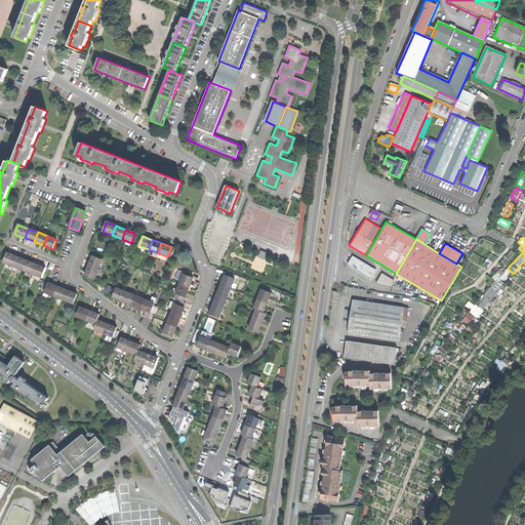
[(175,248),(171,247),(167,256),(167,258),(170,260),(175,248)]
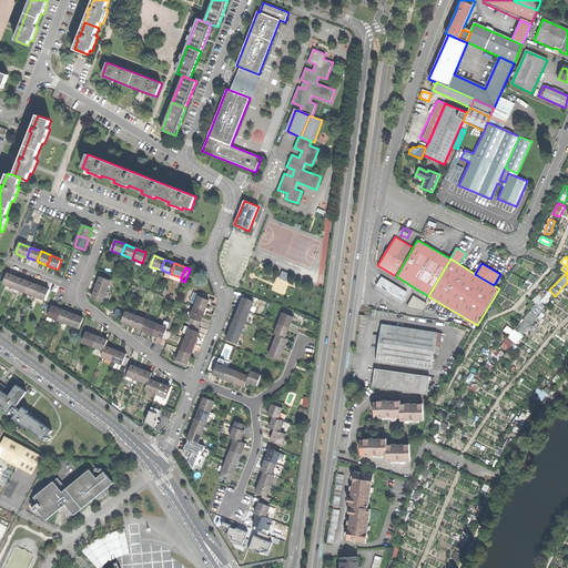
[(3,284),(13,287),(18,277),(12,275),(8,273),(3,284)]
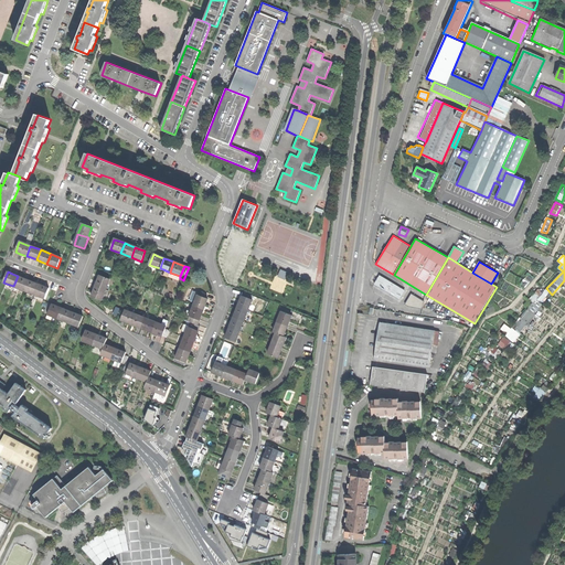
[(22,278),(18,276),(13,286),(24,290),(29,280),(22,278)]
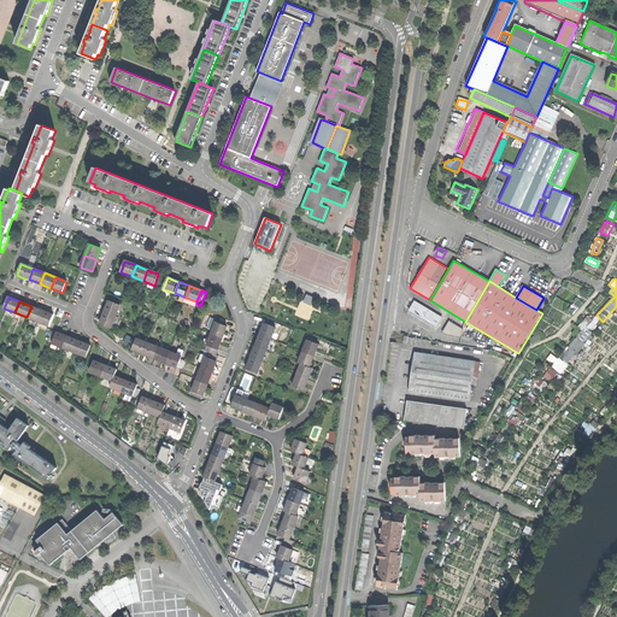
[(107,307),(105,312),(116,317),(121,305),(110,301),(107,307)]
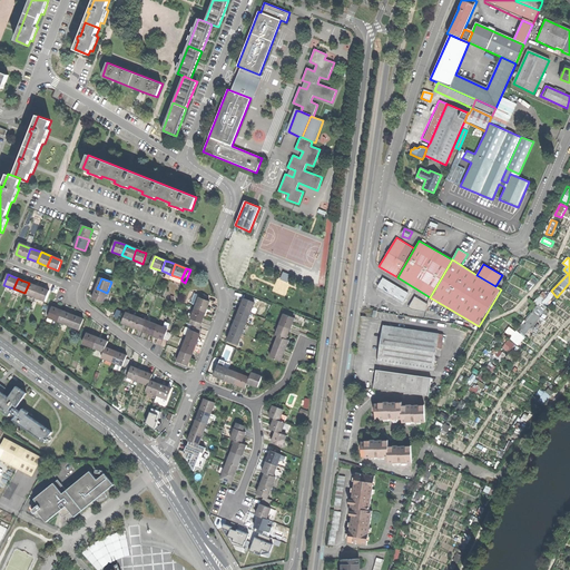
[(391,292),(394,285),(383,278),(379,285),(391,292)]
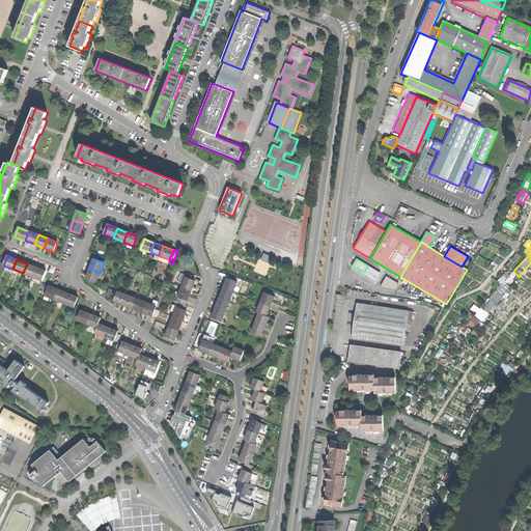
[(31,264),(27,263),(23,273),(32,277),(36,267),(31,264)]
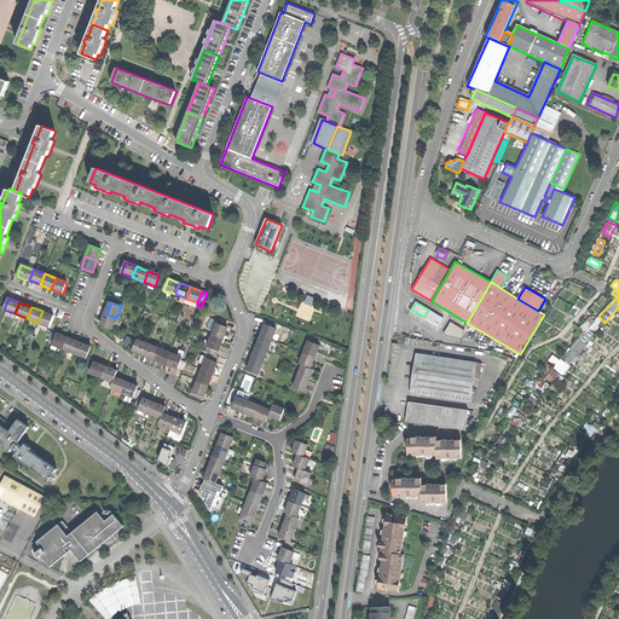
[(48,313),(42,311),(38,323),(50,328),(55,316),(48,313)]
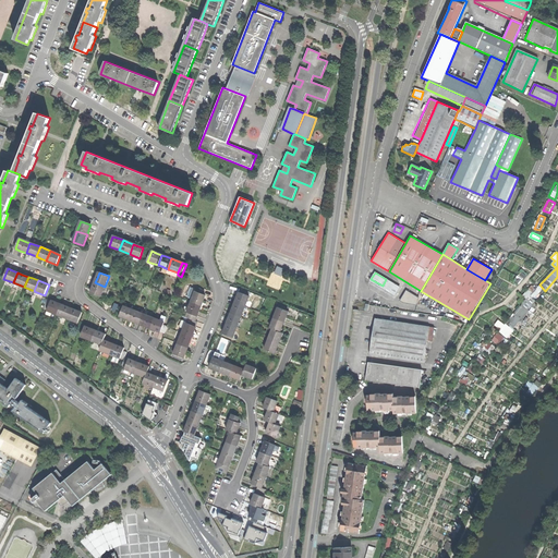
[(400,287),(389,281),(386,288),(397,294),(400,287)]
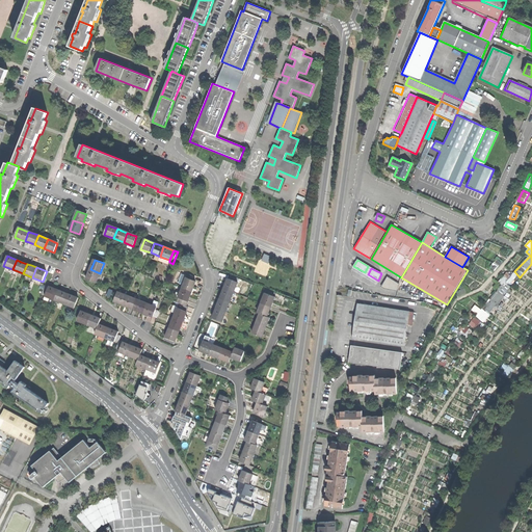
[(86,278),(97,283),(100,273),(90,269),(88,274),(86,278)]
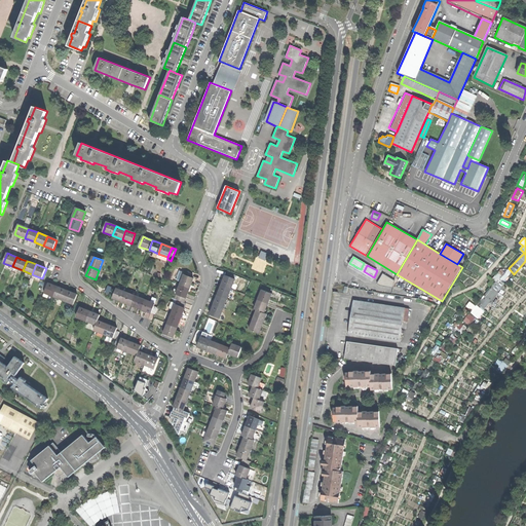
[(479,304),(485,309),(512,275),(502,267),(494,278),(497,280),(479,304)]
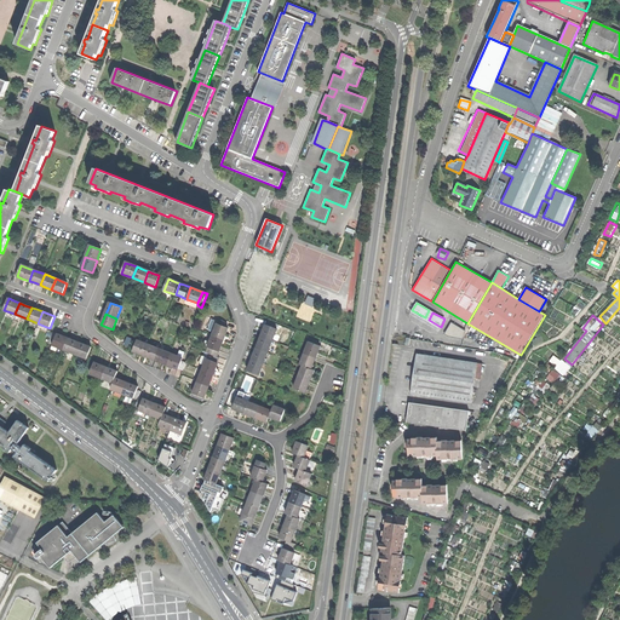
[(452,322),(445,334),(448,337),(464,339),(466,331),(452,322)]
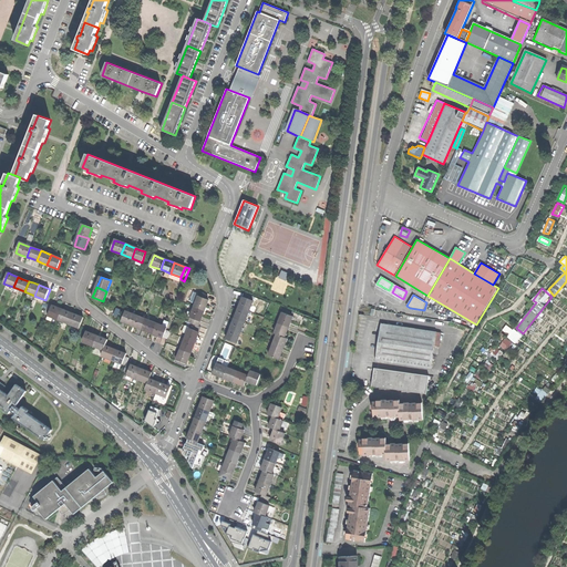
[(197,298),(194,307),(205,310),(206,307),(208,300),(206,299),(198,296),(197,298)]
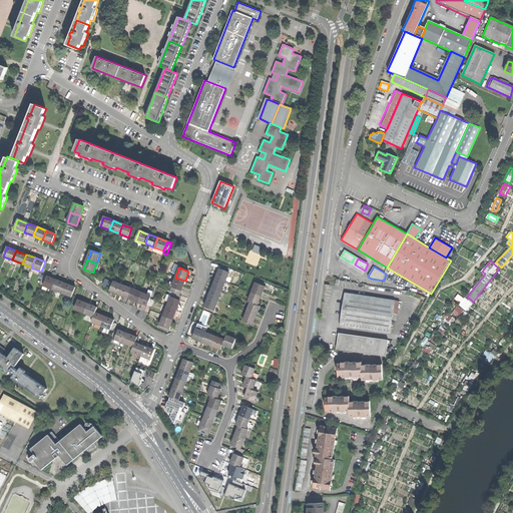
[(217,274),(215,279),(225,282),(228,273),(219,269),(217,274)]
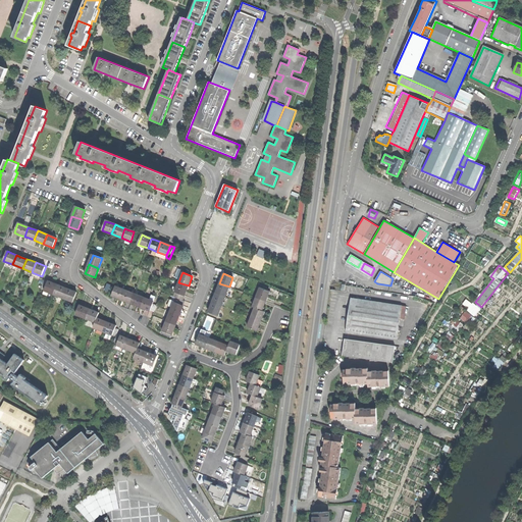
[(52,282),(48,280),(44,290),(50,292),(54,294),(57,284),(52,282)]
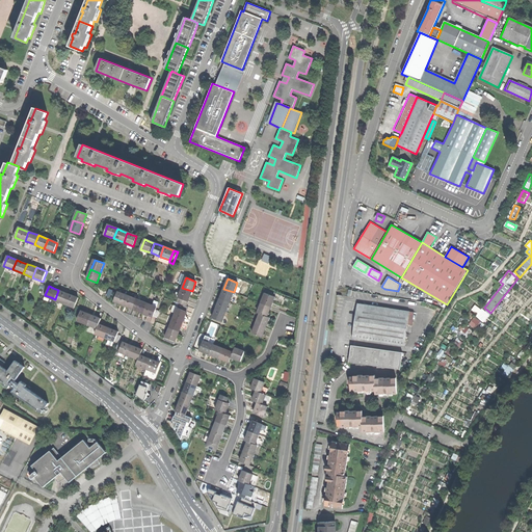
[(179,297),(188,301),(190,296),(192,291),(182,288),(181,291),(179,297)]
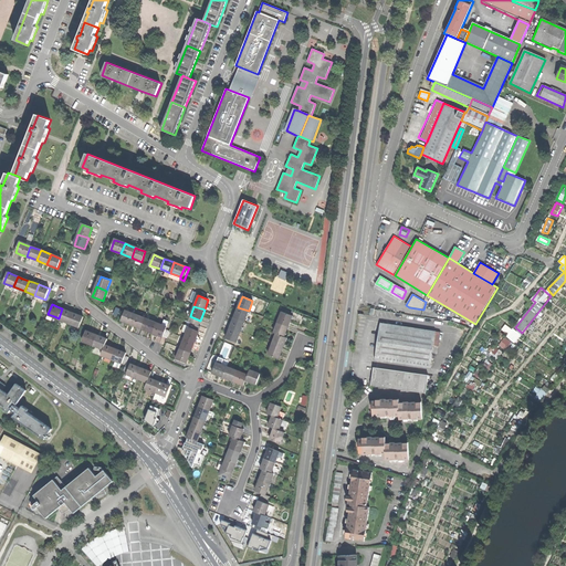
[(236,313),(234,317),(244,321),(249,311),(238,307),(236,313)]
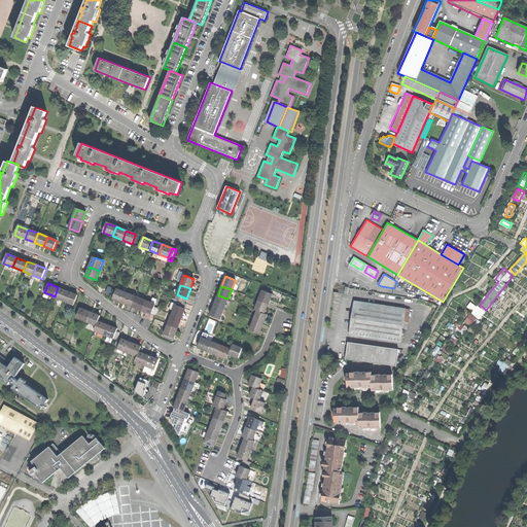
[(63,289),(58,287),(55,296),(64,301),(68,291),(63,289)]
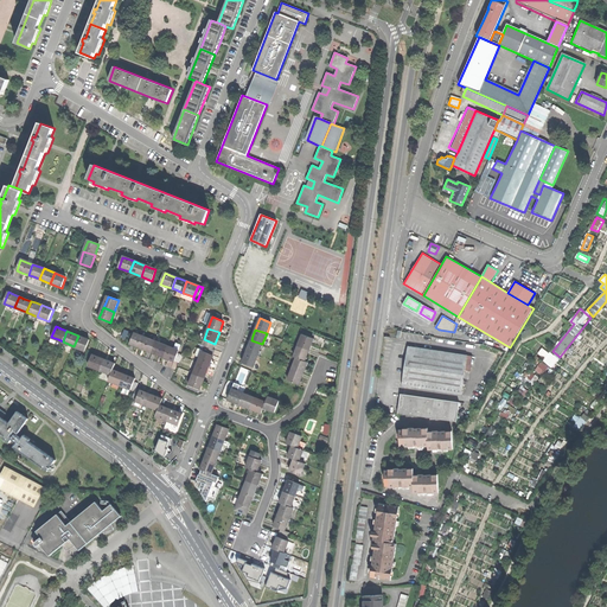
[(135,346),(141,349),(145,337),(134,333),(131,344),(135,346)]
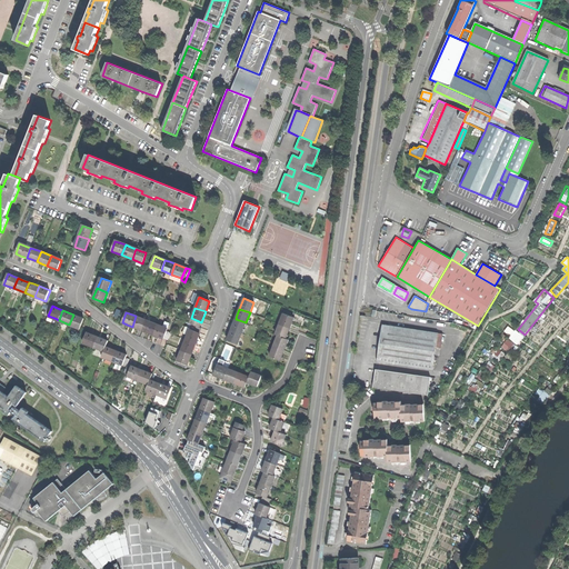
[(283,313),(279,323),(290,328),(291,322),(293,317),(283,313)]
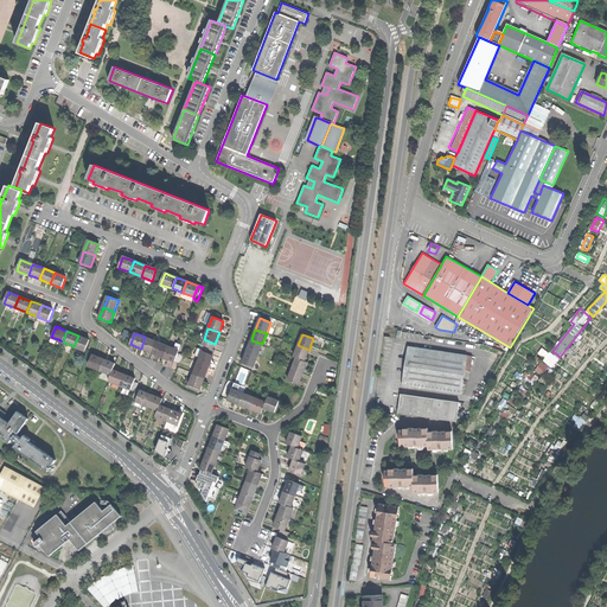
[(84,338),(78,336),(74,346),(85,351),(89,340),(84,338)]
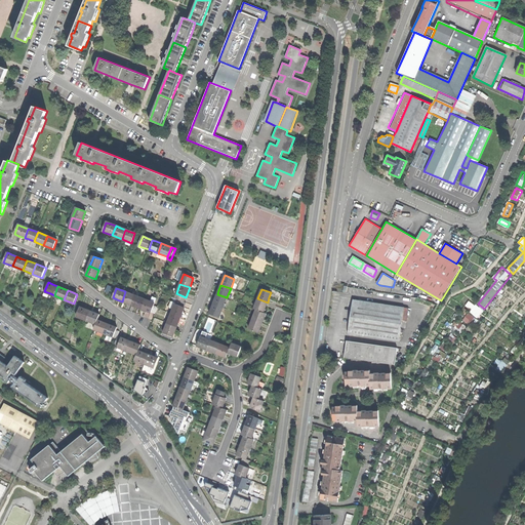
[(126,303),(131,305),(135,295),(125,291),(122,301),(126,303)]
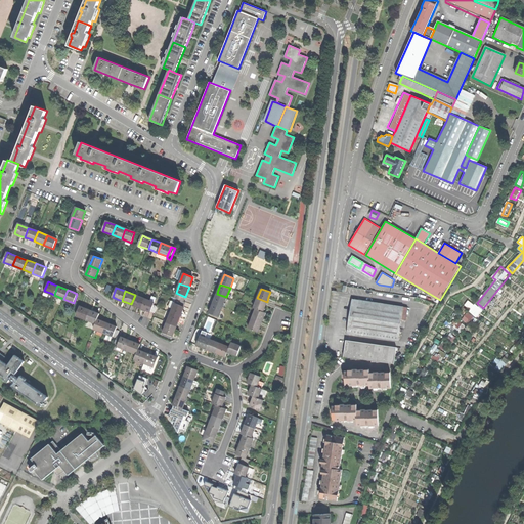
[(183,301),(185,297),(176,293),(174,298),(177,299),(183,301)]
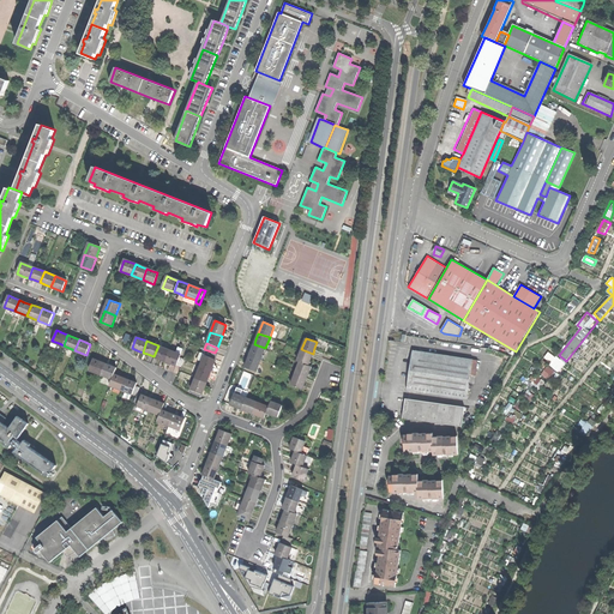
[(252,349),(251,354),(262,359),(265,348),(254,344),(252,349)]
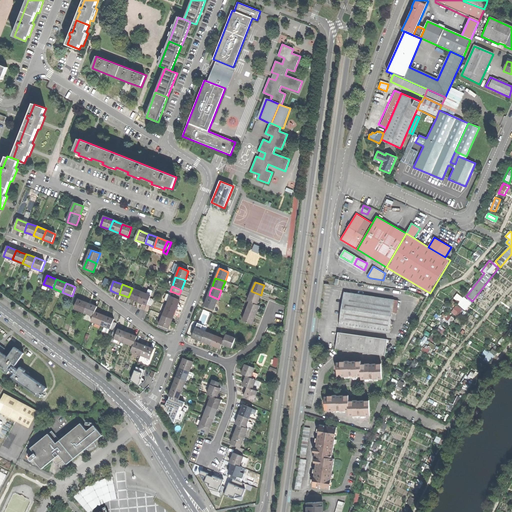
[(133,299),(138,301),(142,292),(135,289),(132,288),(128,297),(133,299)]
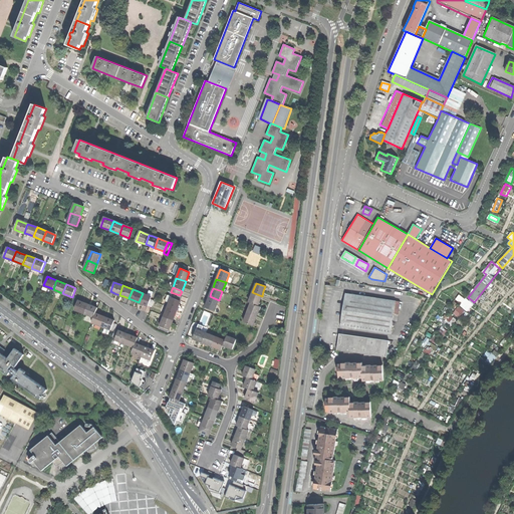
[(249,302),(251,302),(258,305),(260,300),(262,296),(252,292),(249,302)]
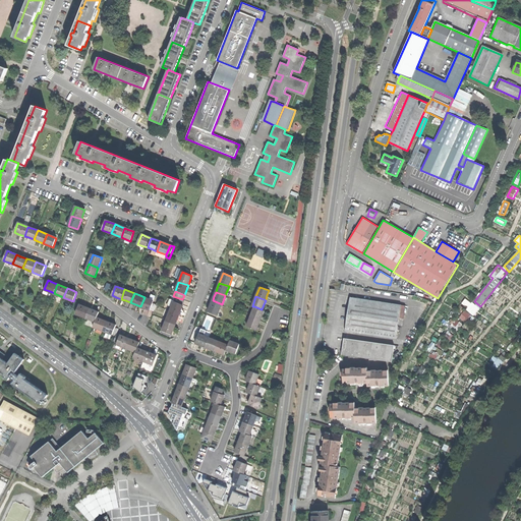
[(153,303),(154,300),(150,299),(145,297),(140,306),(146,308),(150,310),(153,303)]
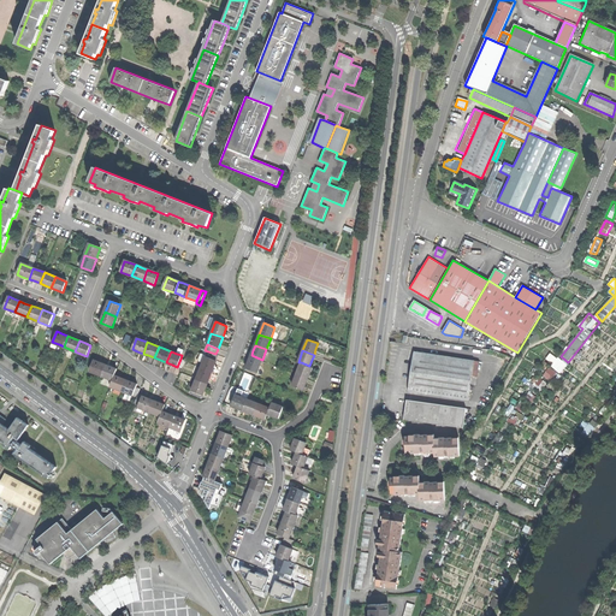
[(414,351),(408,391),(469,400),(473,375),(478,375),(479,361),(414,351)]
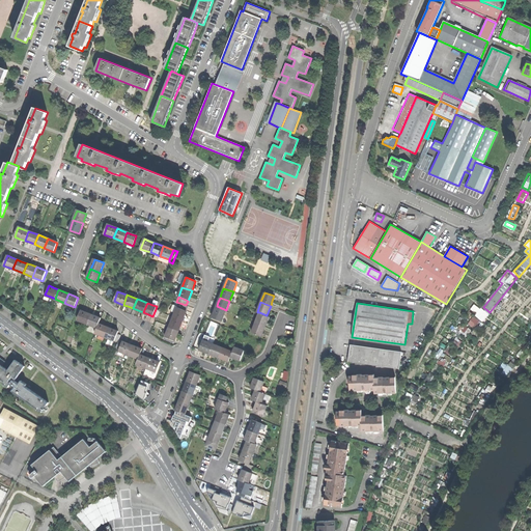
[(472,309),(478,313),(476,315),(483,322),(490,313),(475,303),(472,309)]
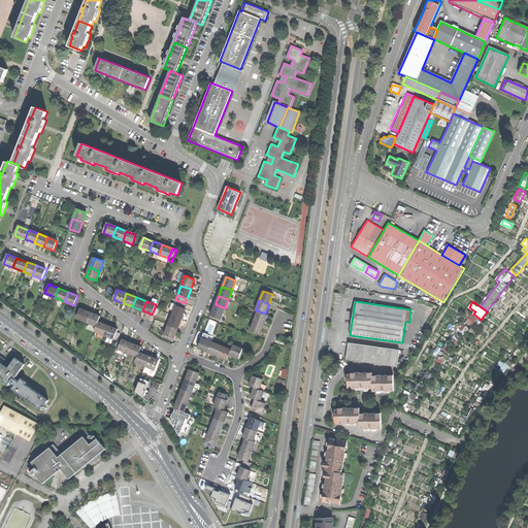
[(210,316),(221,320),(225,308),(216,304),(212,310),(210,316)]
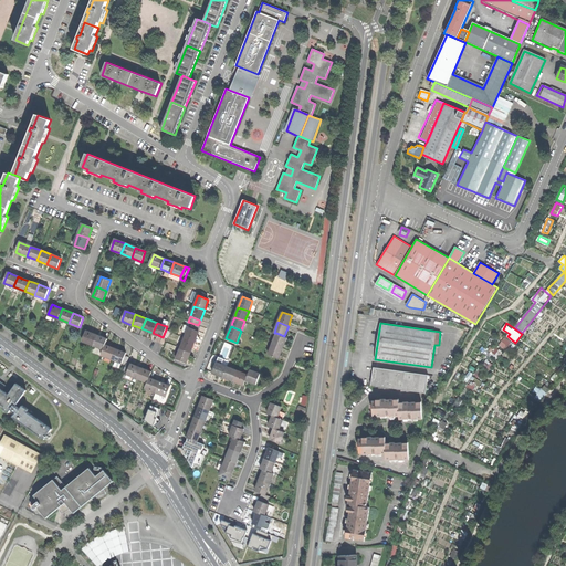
[(188,327),(185,338),(195,342),(197,336),(199,332),(198,332),(189,327),(188,327)]
